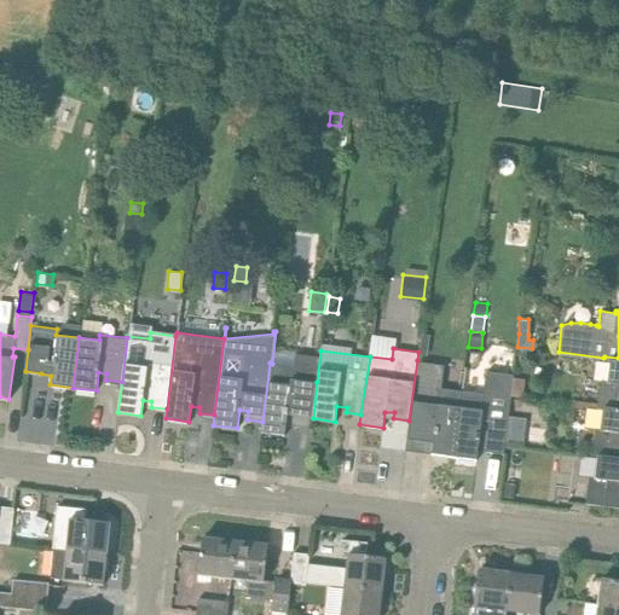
[(618,358),(605,357),(603,358),(609,359),(607,379),(601,379),(599,405),(603,406),(618,407),(618,358)]
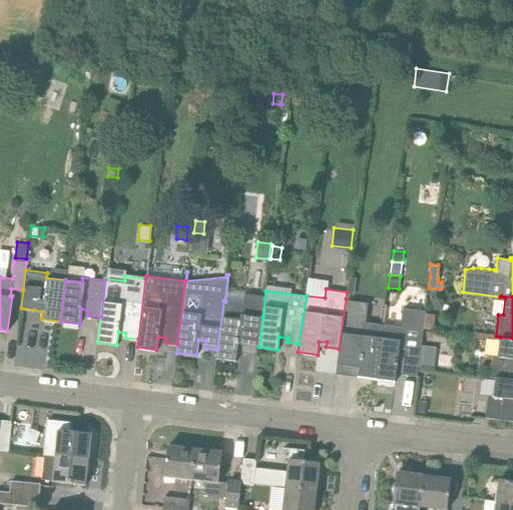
[(358,376),(376,378),(381,337),(364,335),(368,302),(346,299),(339,349),(337,365),(351,367),(352,362),(359,363),(358,376)]
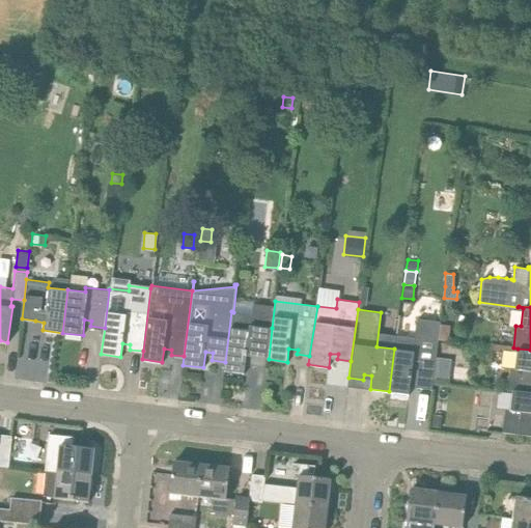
[(256,314),(233,312),(231,311),(225,362),(224,370),(244,372),(246,358),(254,359),(254,365),(268,367),(269,359),(272,328),(255,326),(256,314)]
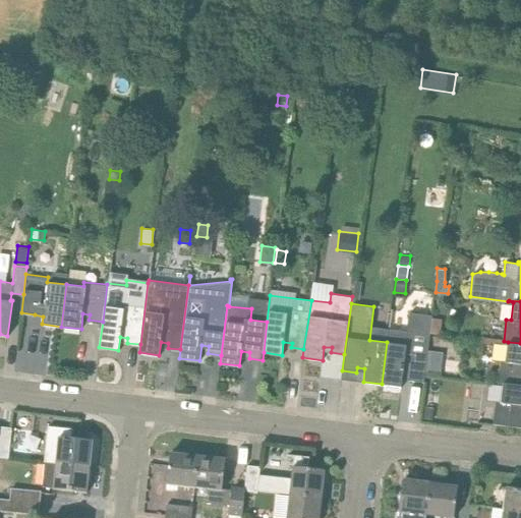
[(432,314),(409,311),(405,344),(387,342),(382,384),(401,387),(403,372),(410,373),(410,380),(423,382),(432,314)]
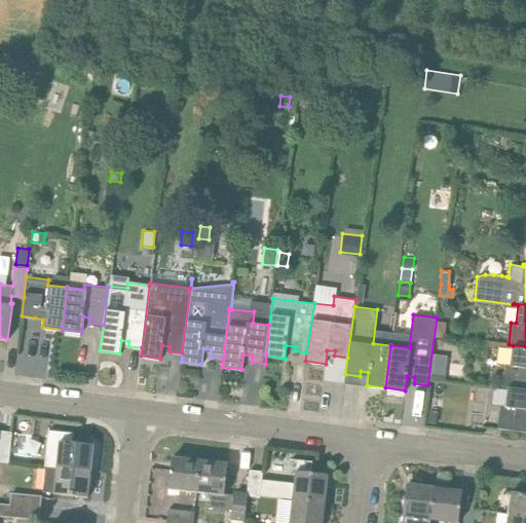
[(437,320),(435,336),(443,337),(445,322),(437,320)]
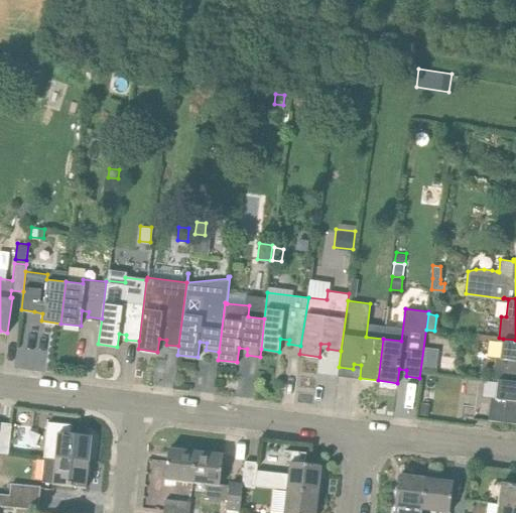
[(496,356),(493,378),(515,380),(515,340),(503,339),(501,357),(496,356)]
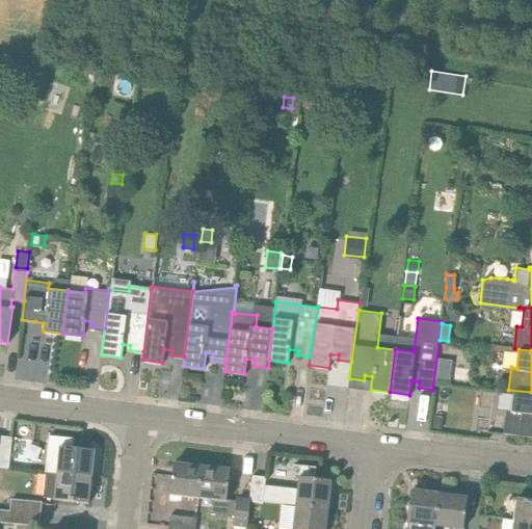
[(437,356),(434,377),(449,379),(452,359),(437,356)]
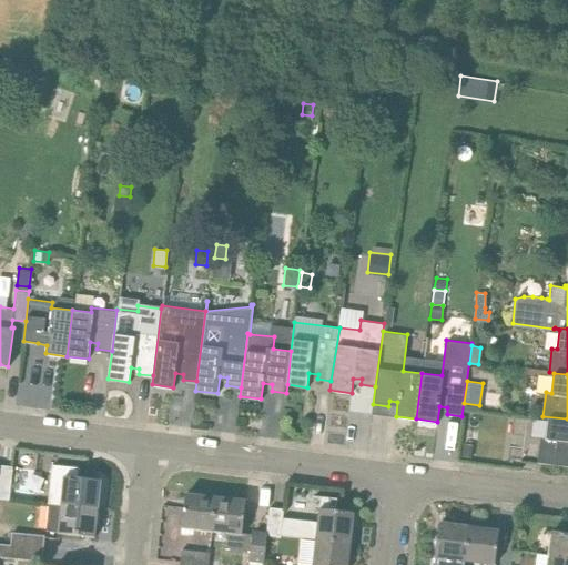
[(567,419),(543,416),(543,417),(548,419),(545,436),(540,436),(537,462),(567,465),(567,419)]
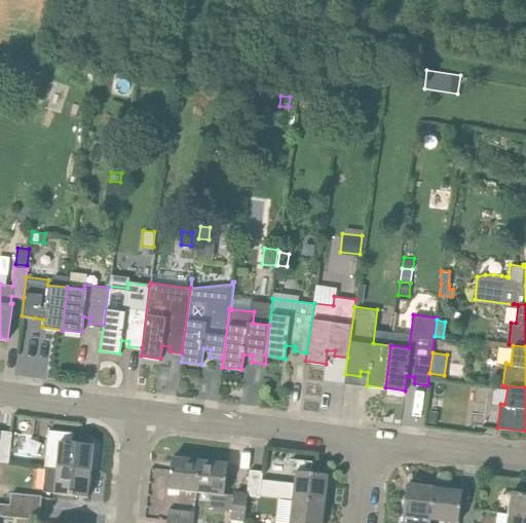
[(429,408),(428,421),(437,422),(438,409),(429,408)]
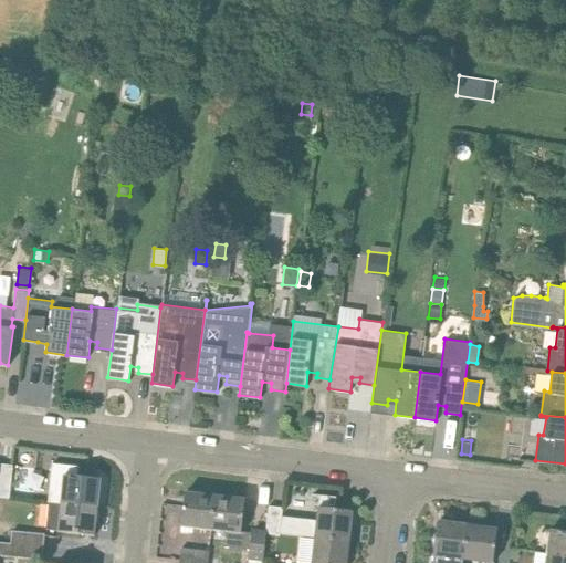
[(0,461),(0,494),(10,496),(13,464),(0,461)]
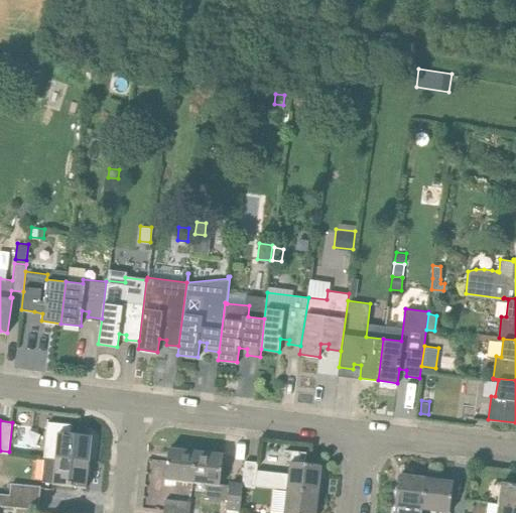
[(48,421),(45,456),(45,457),(89,462),(92,434),(72,432),(73,423),(48,421)]
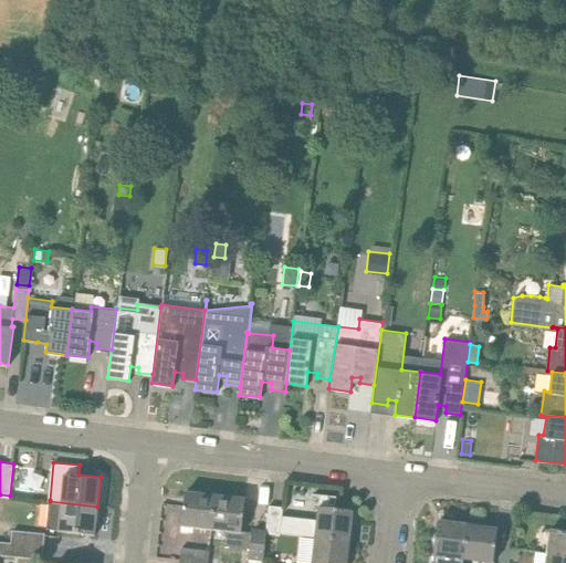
[(212,528),(216,494),(185,491),(181,524),(212,528)]
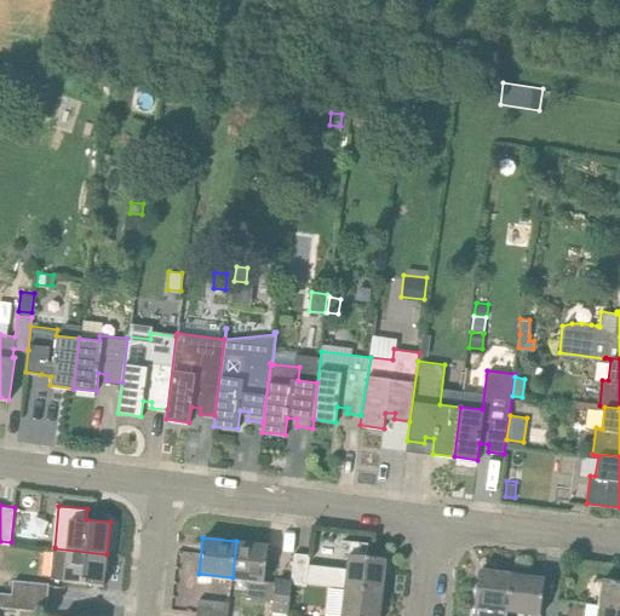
[(294,552),(292,582),(306,583),(306,582),(345,587),(345,586),(382,591),(386,558),(367,556),(368,542),(343,539),(343,541),(351,541),(348,568),(309,563),(310,553),(294,552)]
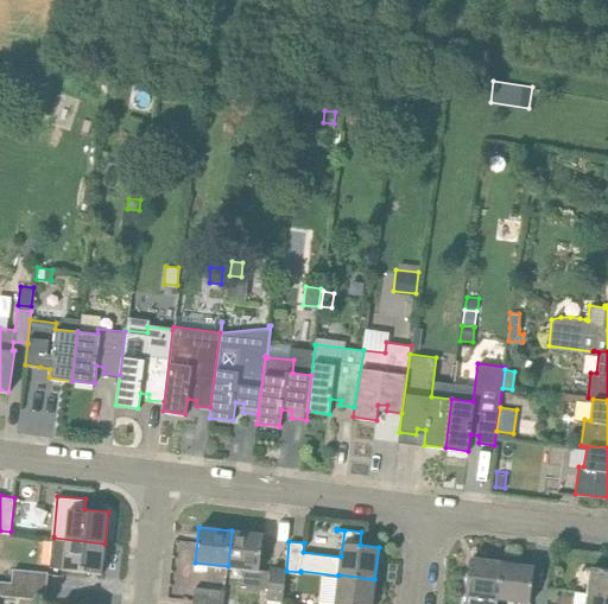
[(283,599),(286,571),(271,568),(271,570),(259,568),(263,534),(232,531),(228,566),(244,568),(241,585),(268,587),(267,598),(283,599)]
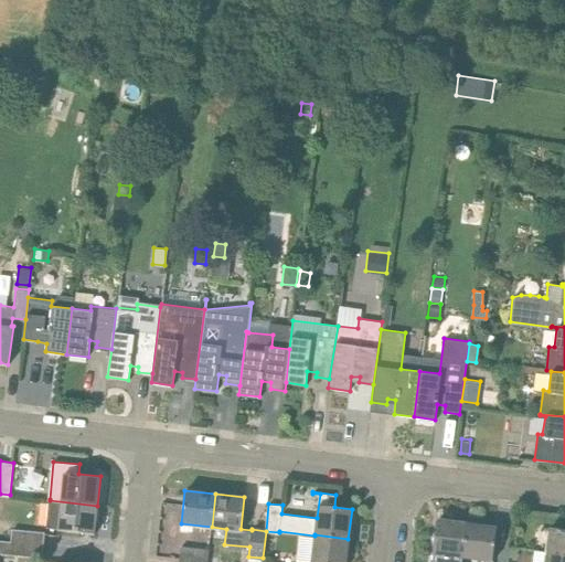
[(94,533),(97,506),(50,500),(50,499),(49,499),(45,526),(59,528),(59,529),(94,533)]
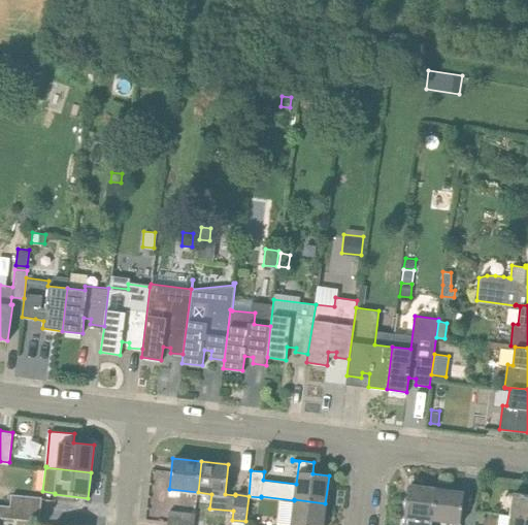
[(431,524),(432,519),(436,489),(408,485),(402,524),(431,524)]
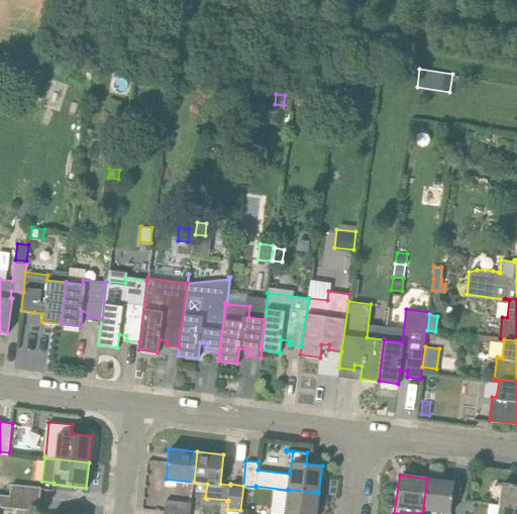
[(454,482),(427,479),(423,508),(450,511),(454,482)]
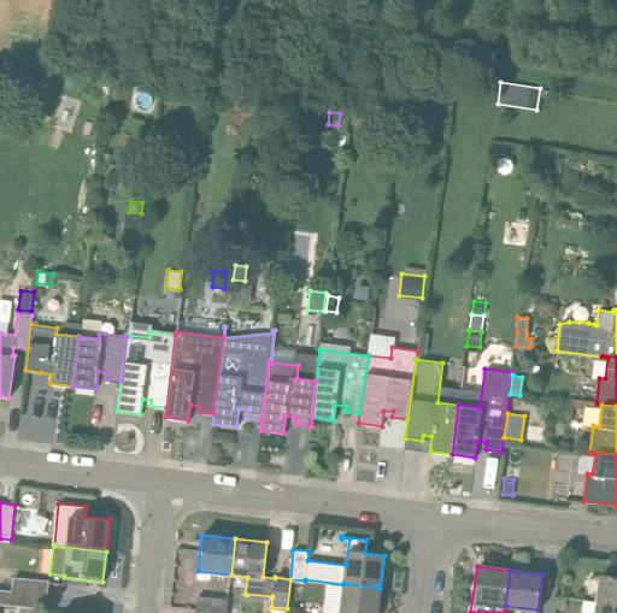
[(12,576),(11,589),(47,593),(48,579),(12,576)]
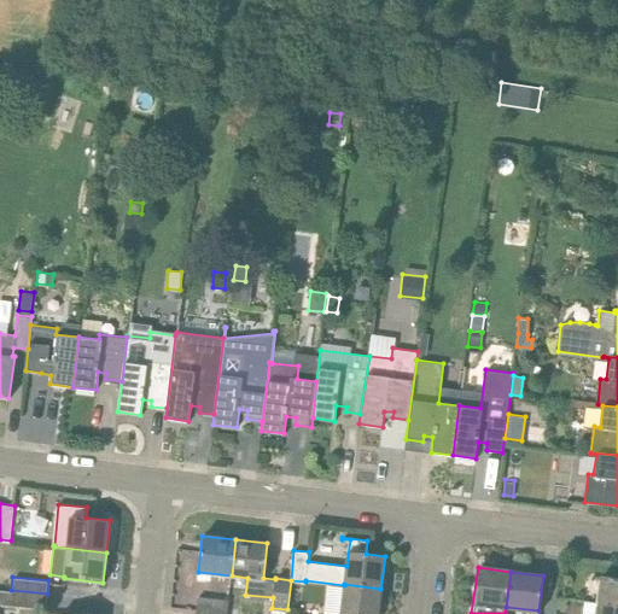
[(617,578),(600,577),(596,603),(617,606),(617,578)]
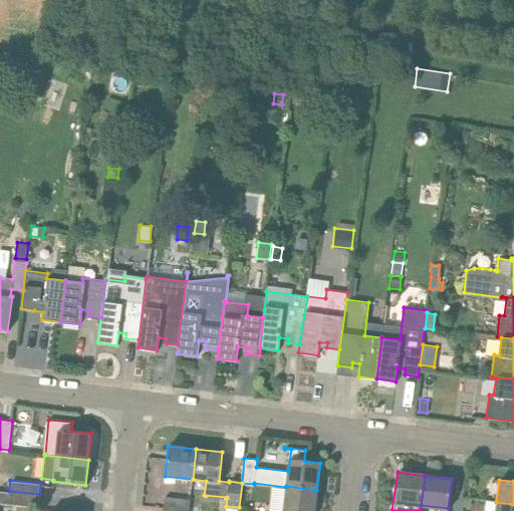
[(314,510),(316,490),(286,486),(286,487),(283,510),(314,510)]
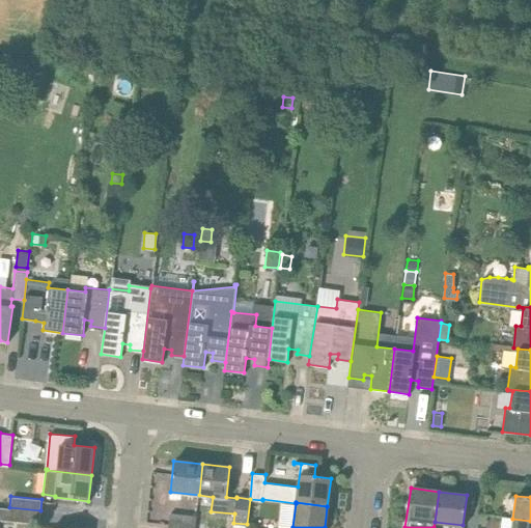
[(0,519),(38,523),(40,510),(9,507),(0,506),(0,519)]
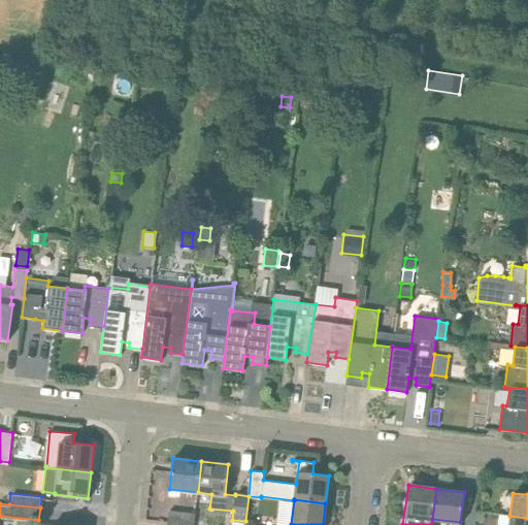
[(169,510),(168,519),(167,524),(193,524),(195,513),(169,510)]
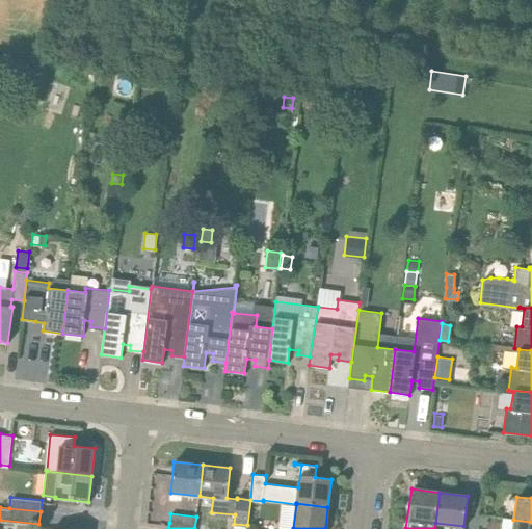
[(531,528),(531,522),(513,520),(511,528),(531,528)]
